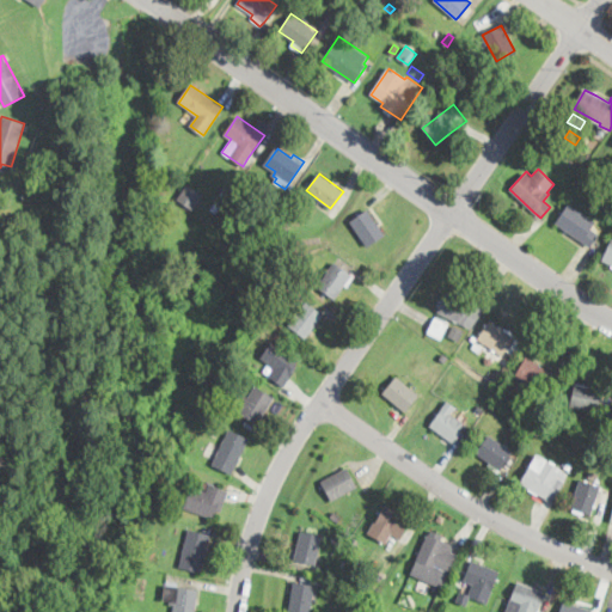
[(169,183),(164,188),(159,183),(164,178),(169,183)]
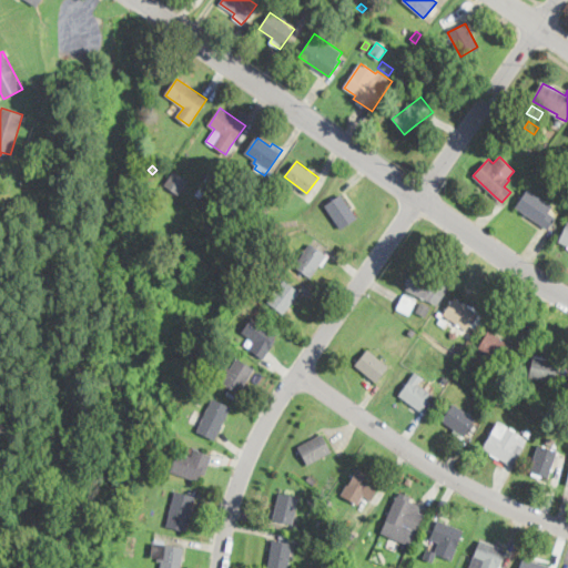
[(188,180),(180,193),(165,184),(174,171),(188,180)]
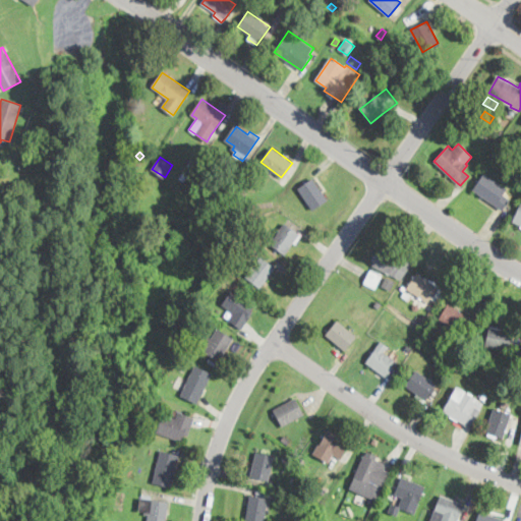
[(196,165),(193,169),(188,166),(191,161),(196,165)]
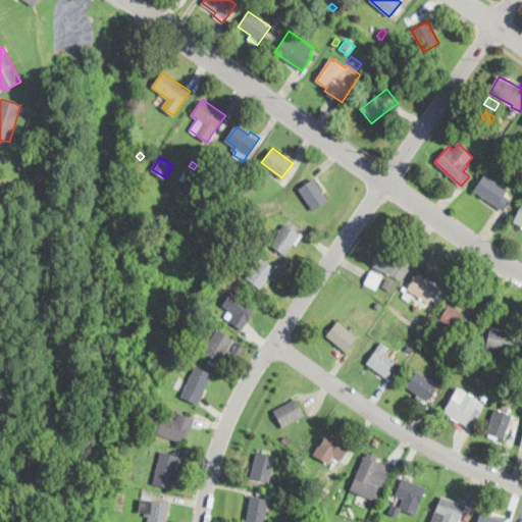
[(191,173),(185,181),(179,178),(186,170),(191,173)]
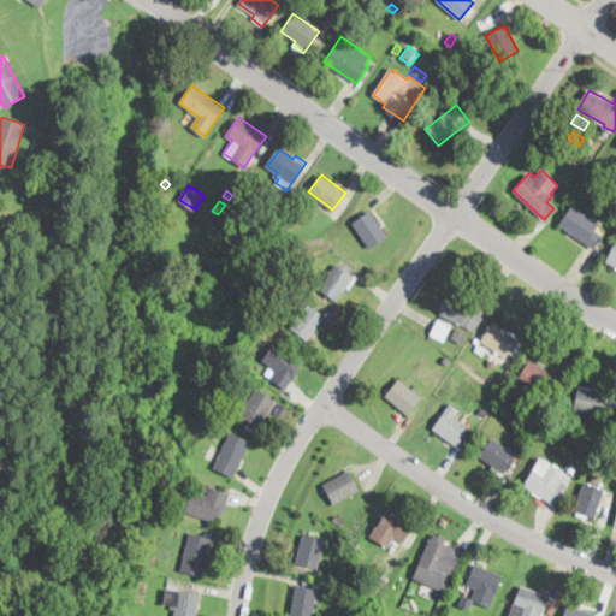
[(598,241),(593,248),(560,225),(573,206),(599,224),(596,230),(602,235),(598,241)]
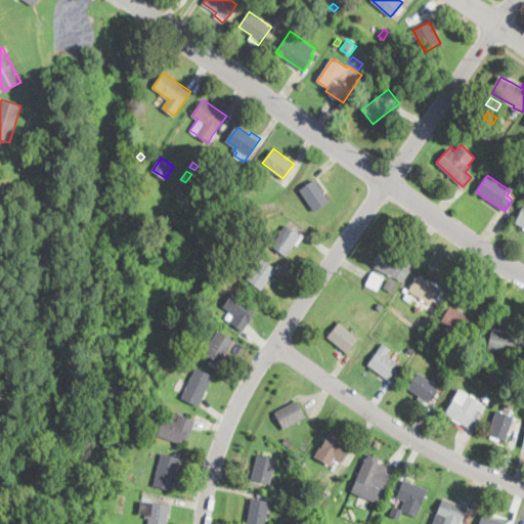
[(330,200),(313,211),(300,190),(315,180),(330,200)]
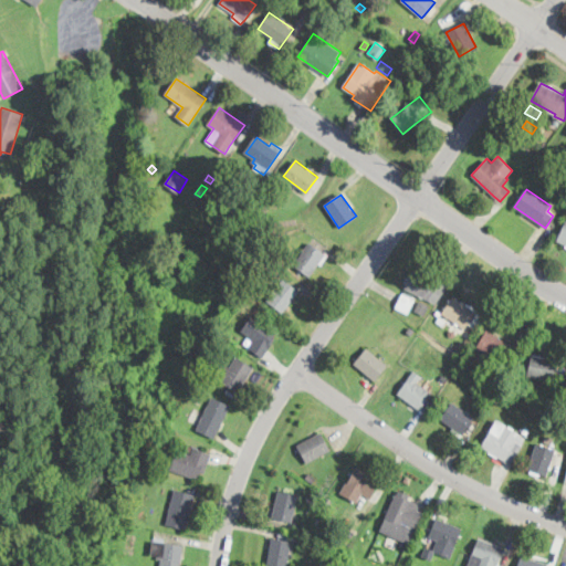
[(270,207),(266,212),(261,209),(264,203),(270,207)]
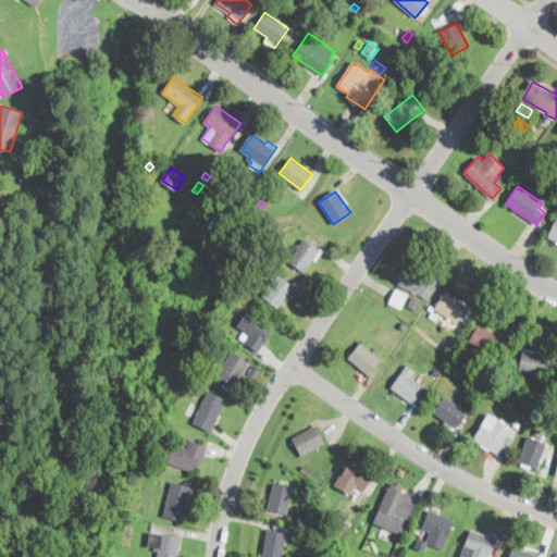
[(202,214),(195,221),(189,215),(197,209),(202,214)]
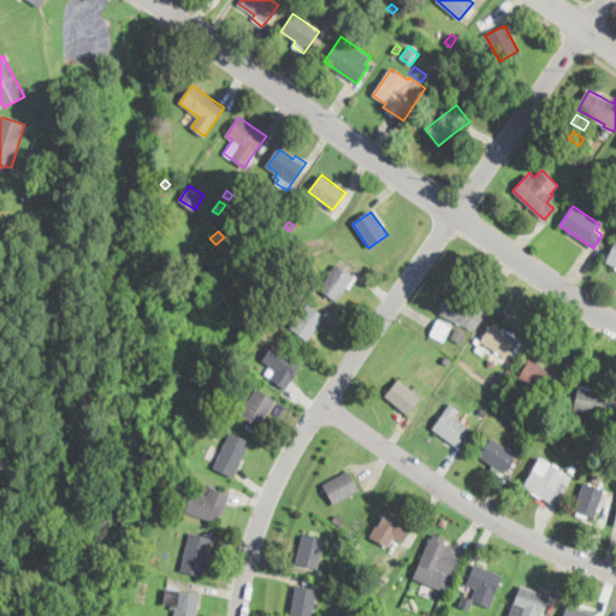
[(615,238),(604,261),(615,266),(615,238)]
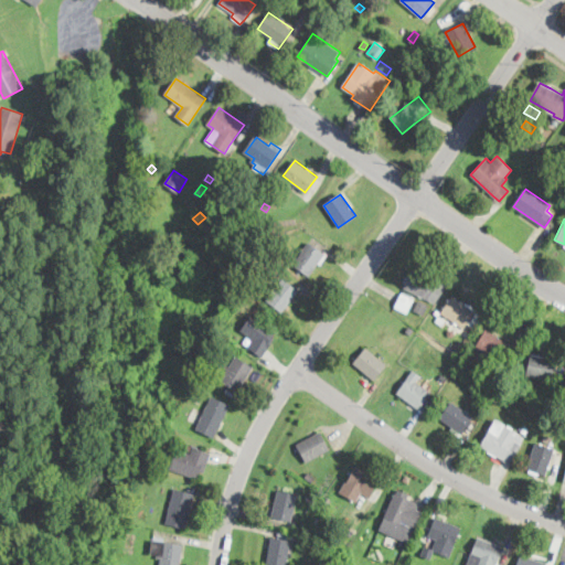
[(324,254),(310,276),(295,265),(309,243),(324,254)]
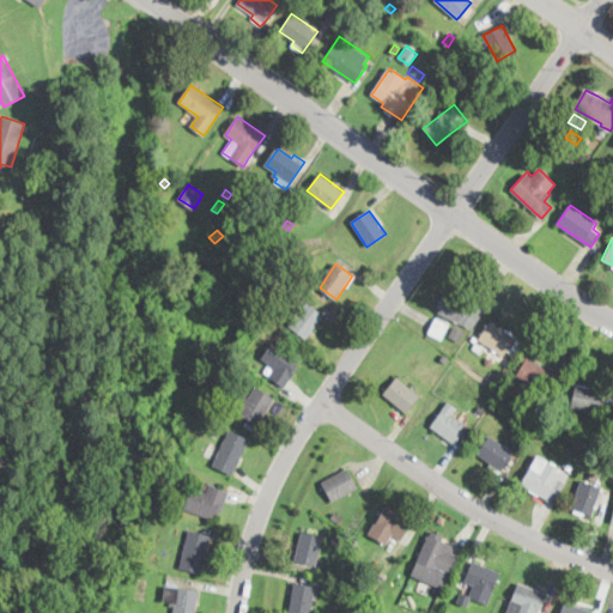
[(448,292),(462,298),(465,293),(489,305),(485,313),(481,311),(474,328),(438,311),(448,292)]
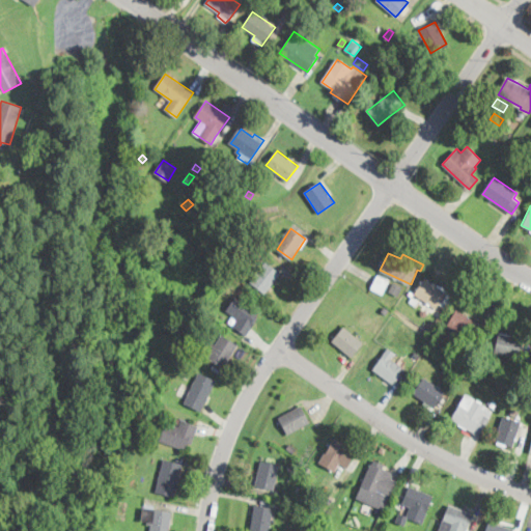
[(274,281),(264,292),(251,281),(266,262),(280,273),(274,281)]
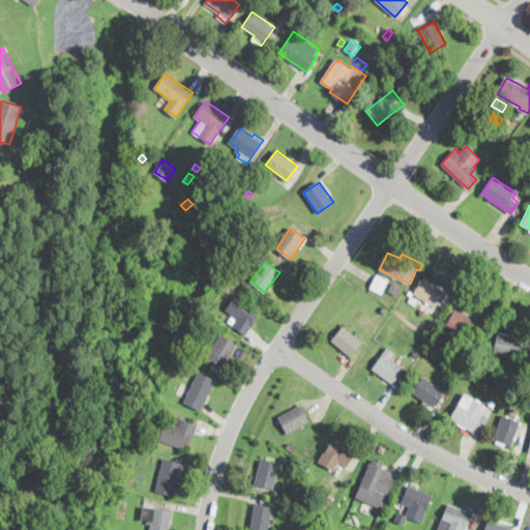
[(389,280),(382,293),(370,287),(373,283),(377,273),(389,280)]
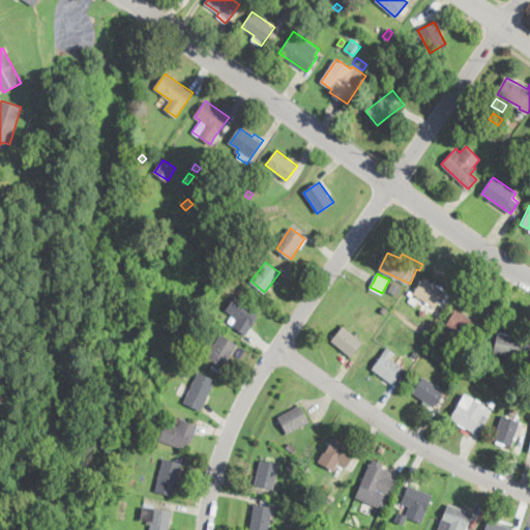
[(425,276),(436,285),(437,284),(440,286),(440,287),(452,296),(444,307),(438,303),(435,306),(433,305),(432,306),(430,305),(431,304),(430,303),(428,305),(424,303),(425,302),(423,300),(423,299),(420,297),(419,298),(417,297),(417,296),(413,293),(425,276)]
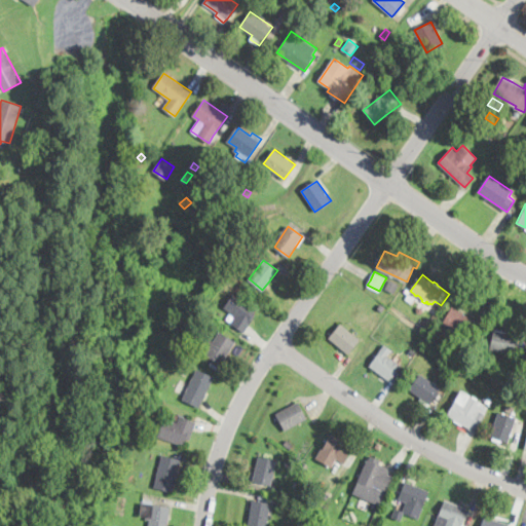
[(234,279),(231,285),(225,282),(229,276),(234,279)]
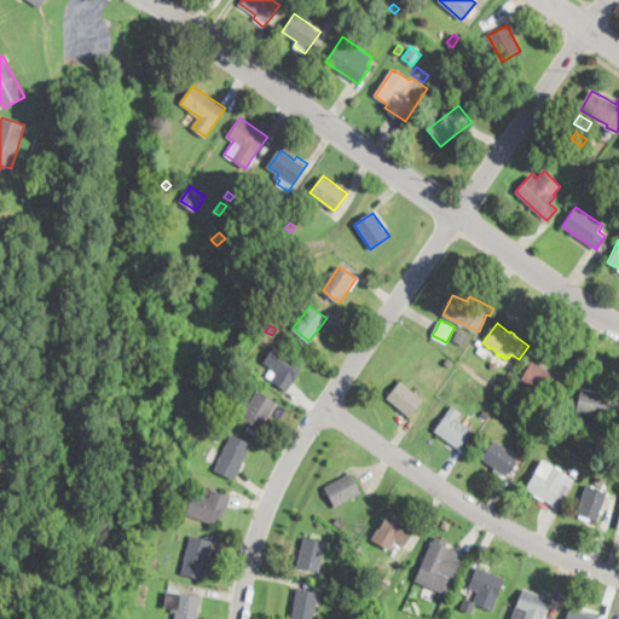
[(466,336),(462,343),(455,340),(458,333),(466,336)]
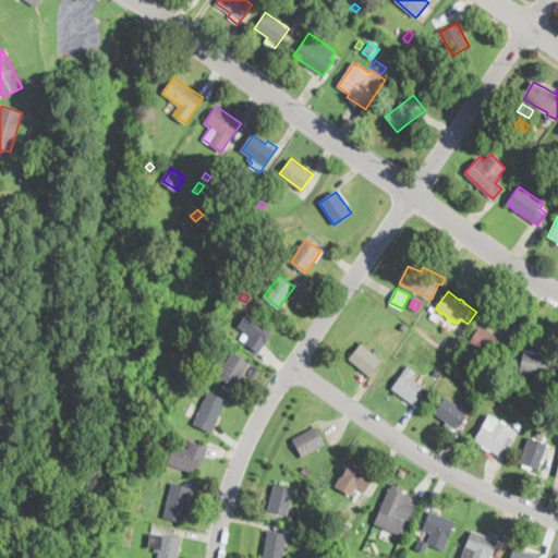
[(265,346),(261,352),(246,342),(251,336),(238,327),(250,311),(273,327),(267,334),(271,337),(265,346)]
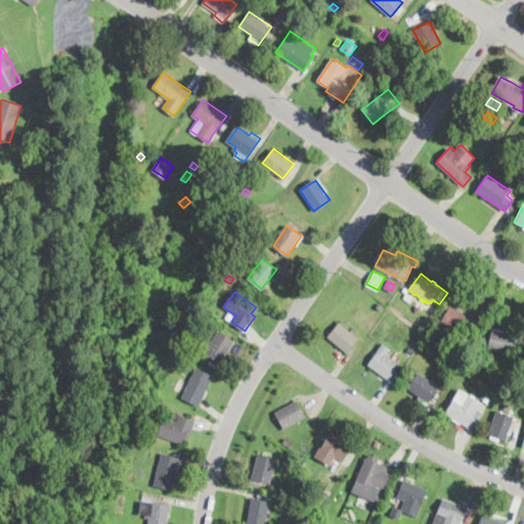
[(412,298),(410,302),(404,298),(406,294),(412,298)]
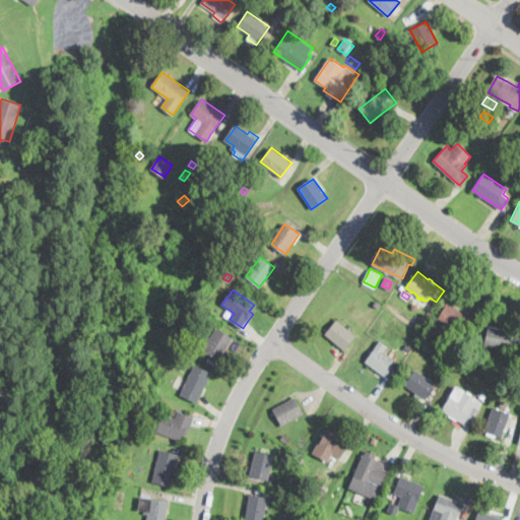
[(381,303),(377,308),(373,305),(376,300),(381,303)]
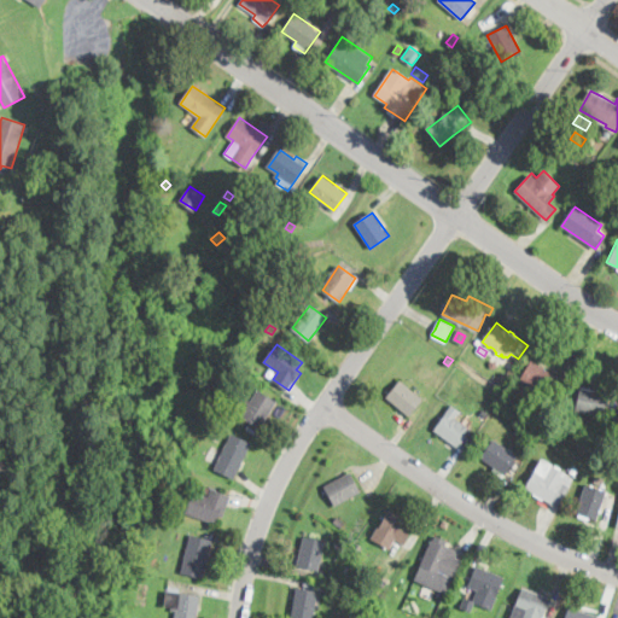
[(558,377),(546,395),(522,378),(532,361),(558,377)]
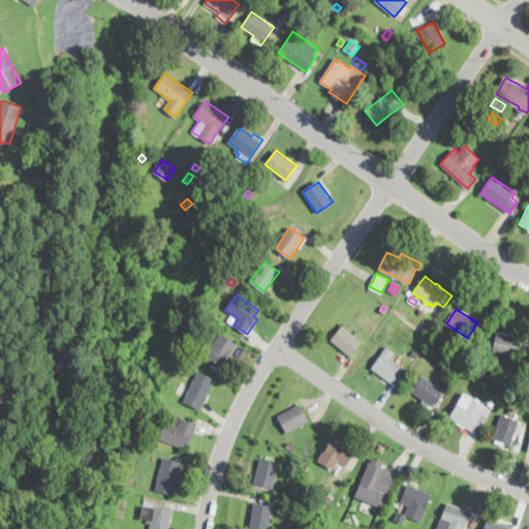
[(362,342),(350,356),(331,340),(343,325),(362,342)]
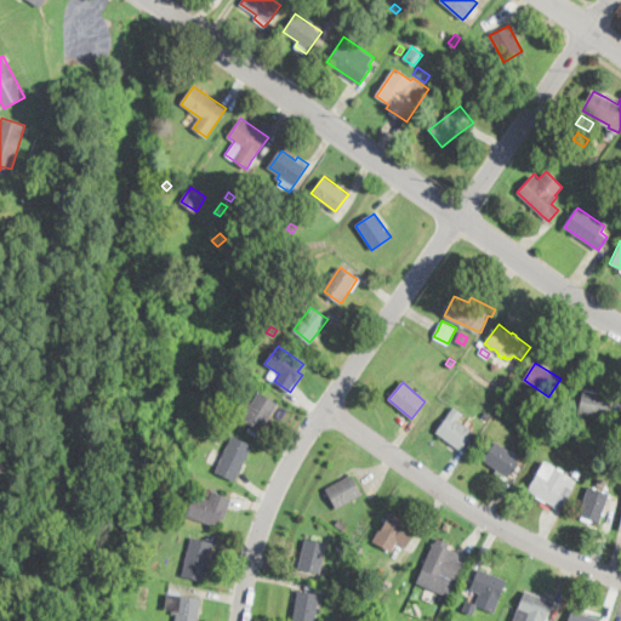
[(189,394),(186,400),(172,394),(177,387),(189,394)]
